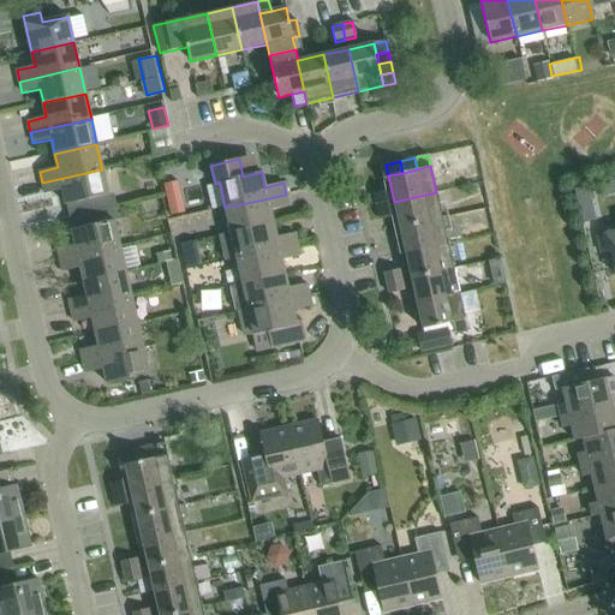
[(113,193),(108,195),(102,169),(42,183),(45,193),(63,190),(66,204),(76,203),(78,215),(115,207),(113,193)]
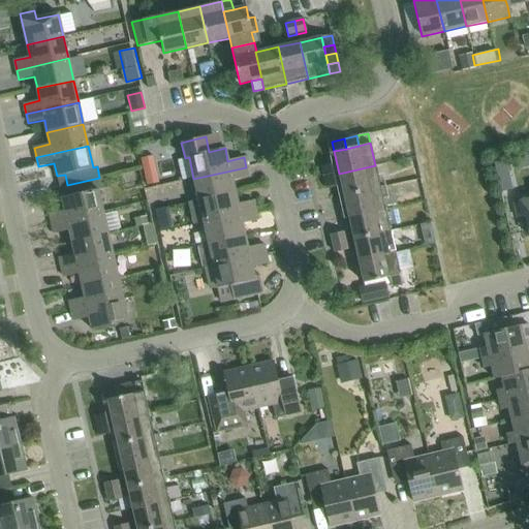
[(146,186),(158,183),(152,156),(139,159),(146,186)]
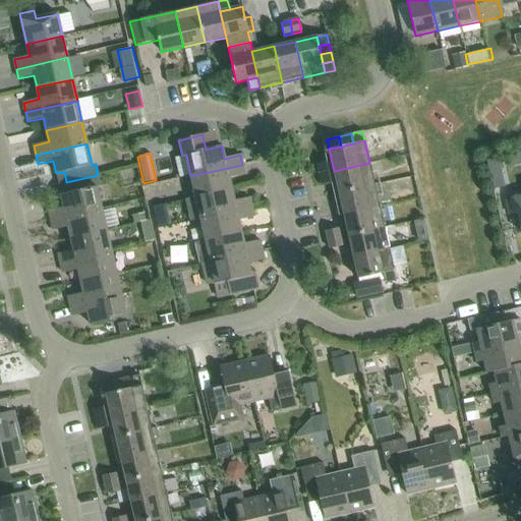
[(328,169),(327,161),(316,163),(319,171),(328,169)]
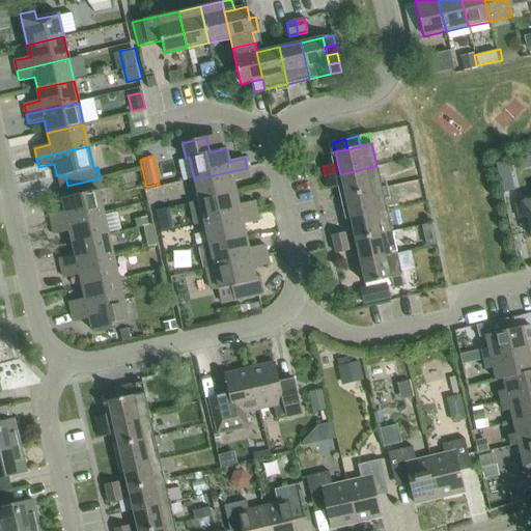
[(382,188),(376,166),(340,174),(345,196),(382,188)]
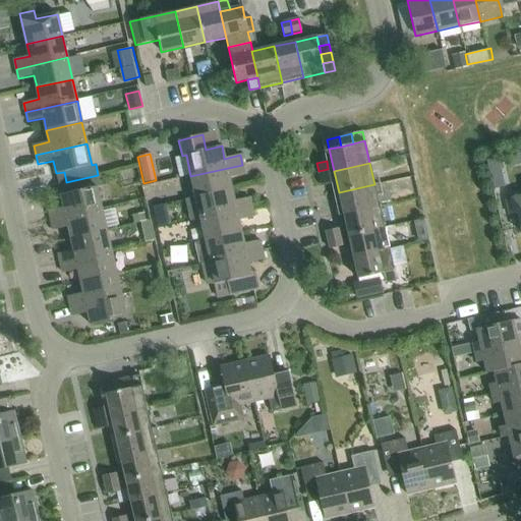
[(190,176),(195,197),(231,189),(229,178),(244,174),(242,165),(190,176)]
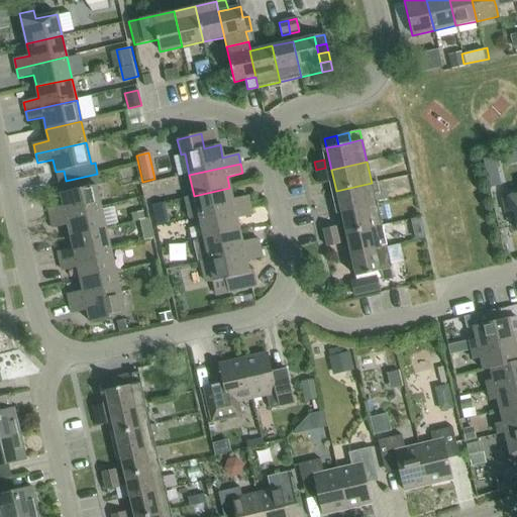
[(327,175),(325,168),(316,170),(317,177),(327,175)]
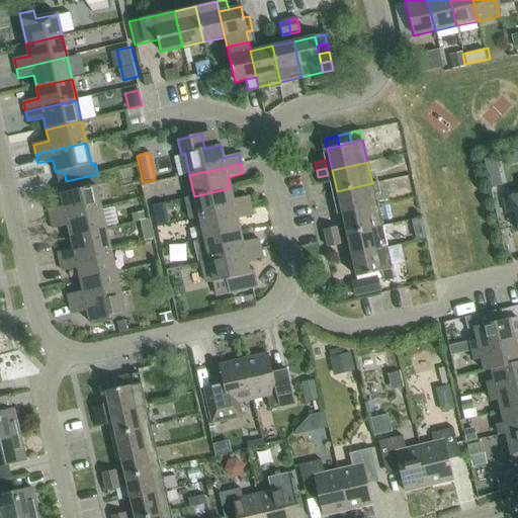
[(101,207),(96,186),(100,185),(97,174),(66,181),(69,192),(61,194),(64,206),(48,209),(51,220),(101,207)]
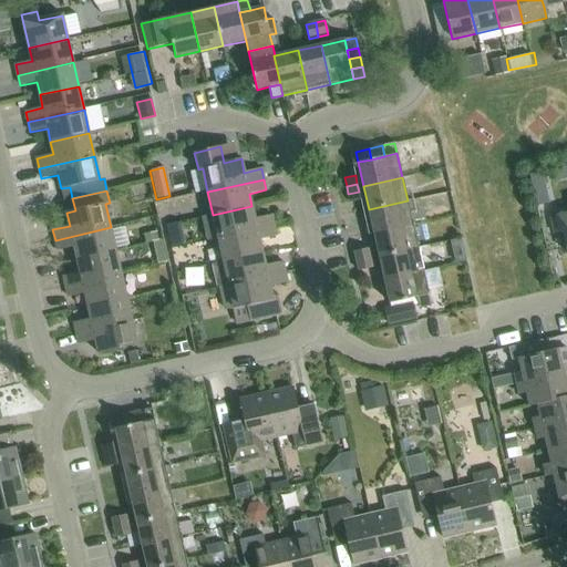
[(361,199),(359,192),(348,194),(350,203),(361,199)]
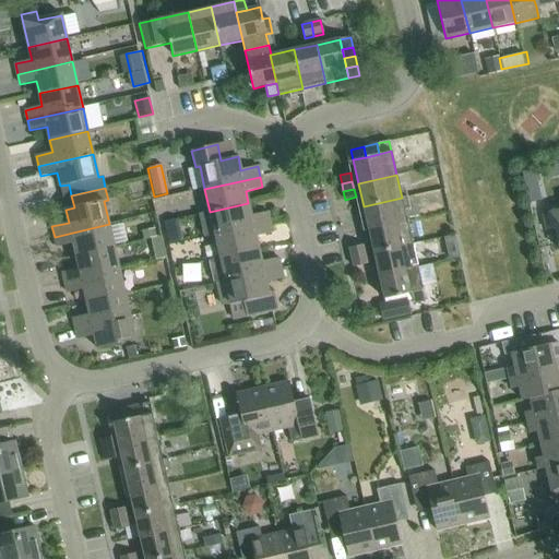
[(558,195),(558,197),(558,195),(558,211),(543,215),(546,230),(555,228),(558,246),(558,195)]
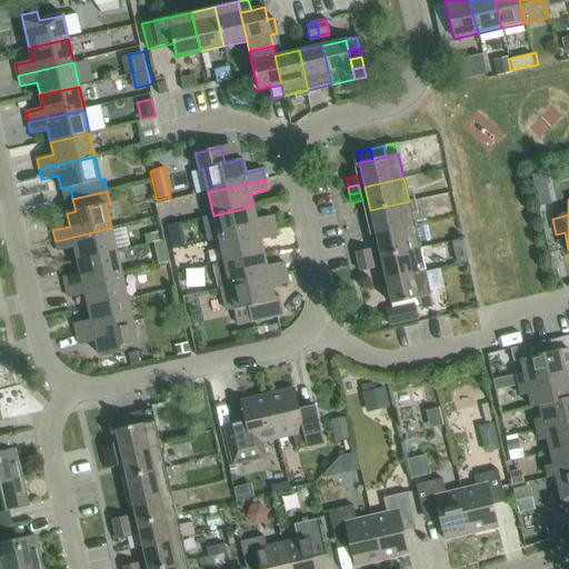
[(415,225),(409,201),(370,210),(376,233),(415,225)]
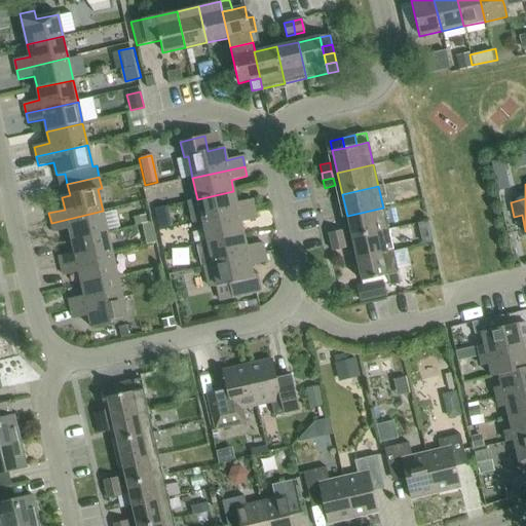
[(236,203),(233,191),(197,199),(186,201),(191,224),(202,221),(254,210),(252,199),(236,203)]
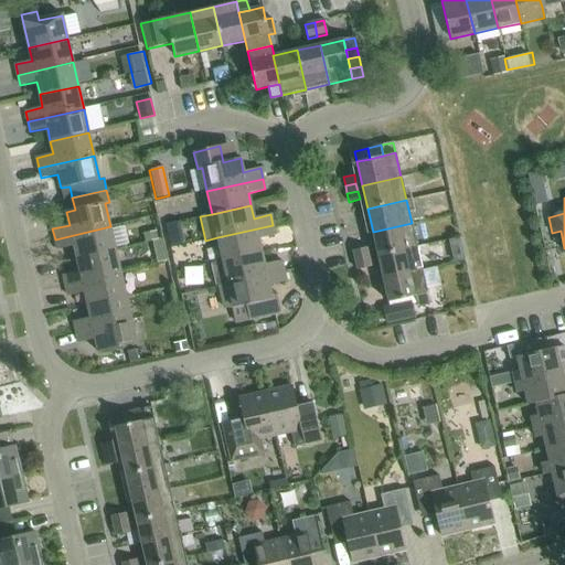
[(373,232),(377,255),(416,246),(412,223),(373,232)]
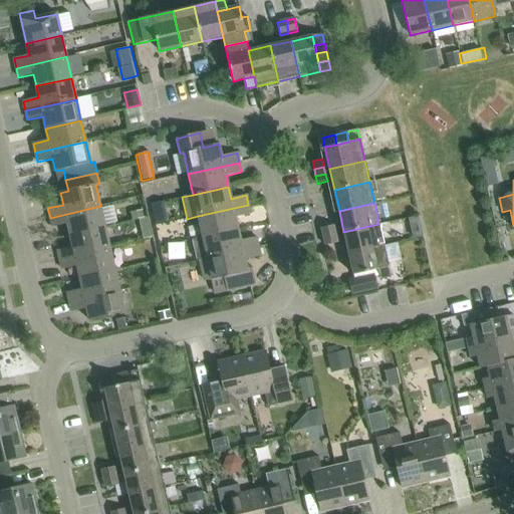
[(198,216),(203,237),(238,229),(235,218),(251,214),(248,205),(198,216)]
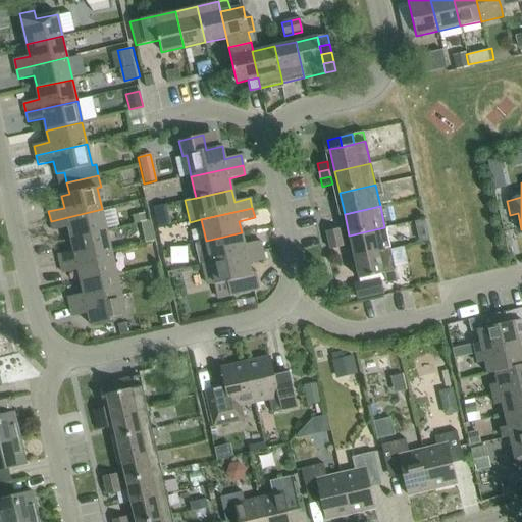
[(107,230),(102,209),(51,221),(53,230),(68,227),(70,239),(107,230)]
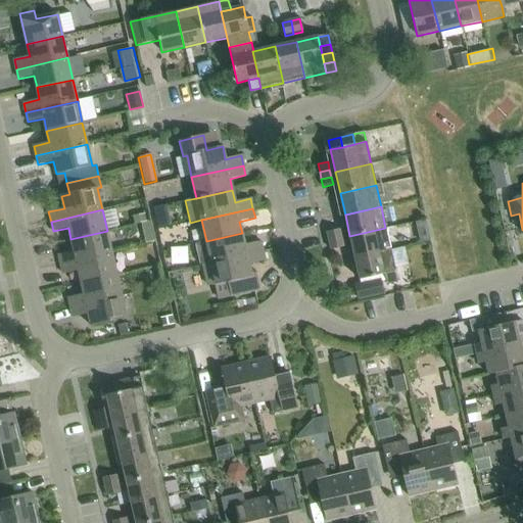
[(349,236),(354,257),(390,250),(385,228),(349,236)]
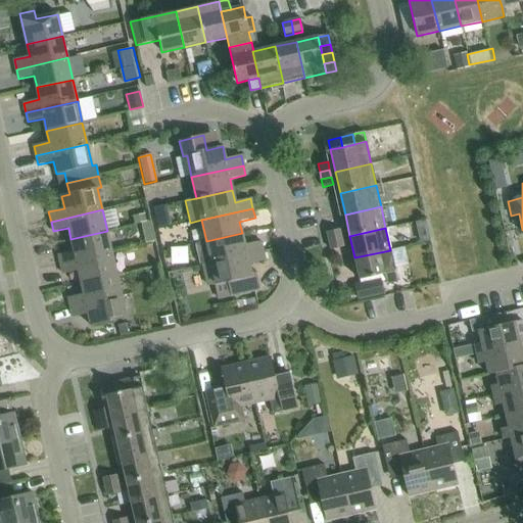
[(341,238),(339,229),(326,232),(328,241),(341,238)]
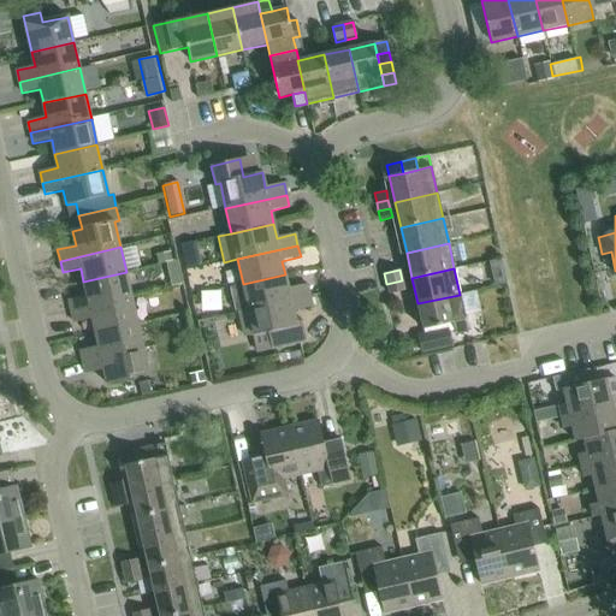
[(131,297),(126,272),(83,282),(87,296),(69,301),(71,312),(131,297)]
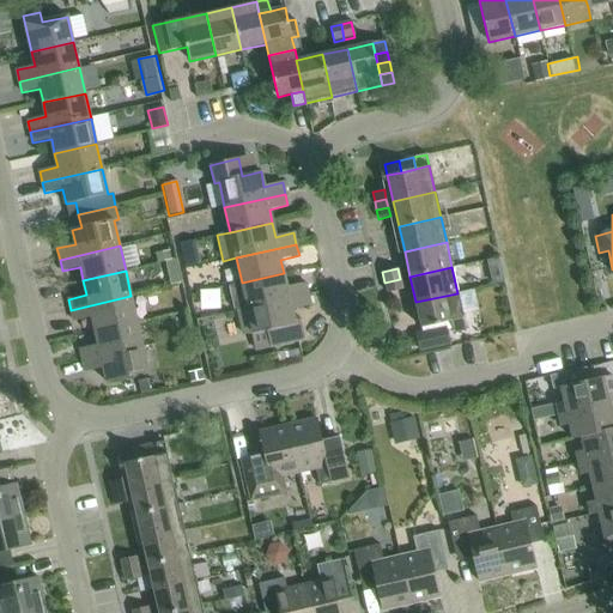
[(242,283),(242,284),(229,286),(235,310),(236,310),(308,295),(305,283),(287,287),(284,273),(242,283)]
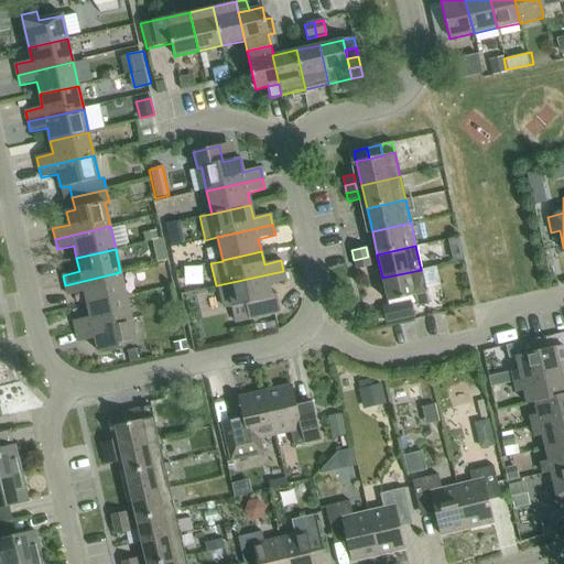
[(368,257),(354,260),(356,270),(370,267),(368,257)]
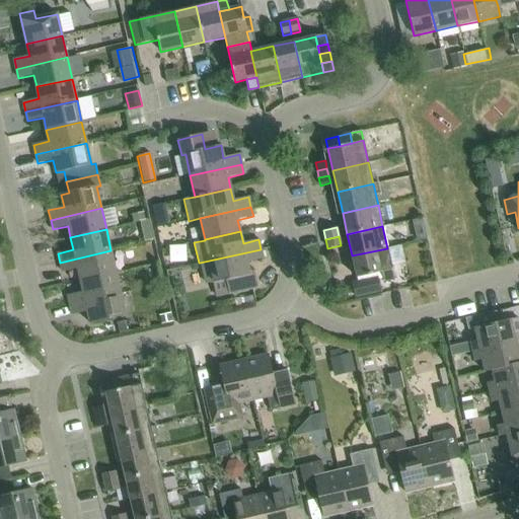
[(392,270),(387,248),(352,255),(357,278),(381,273),(392,270)]
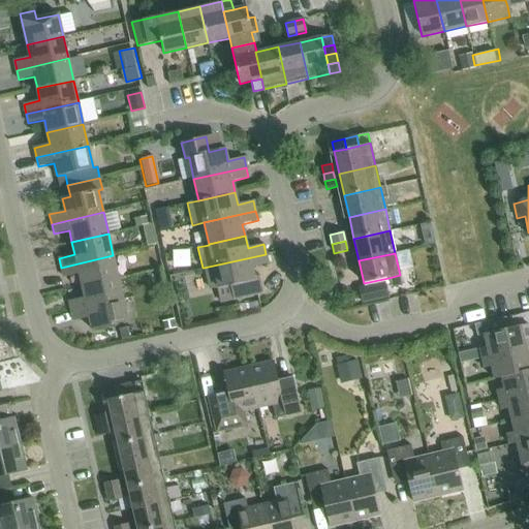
[(209,290),(218,287),(219,288),(230,285),(234,300),(257,294),(254,280),(255,280),(252,268),(268,263),(266,254),(204,268),(209,290)]
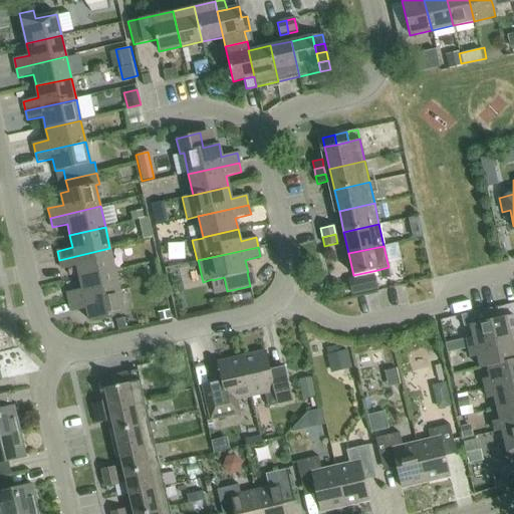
[(114,269),(109,248),(59,260),(61,269),(76,266),(79,277),(114,269)]
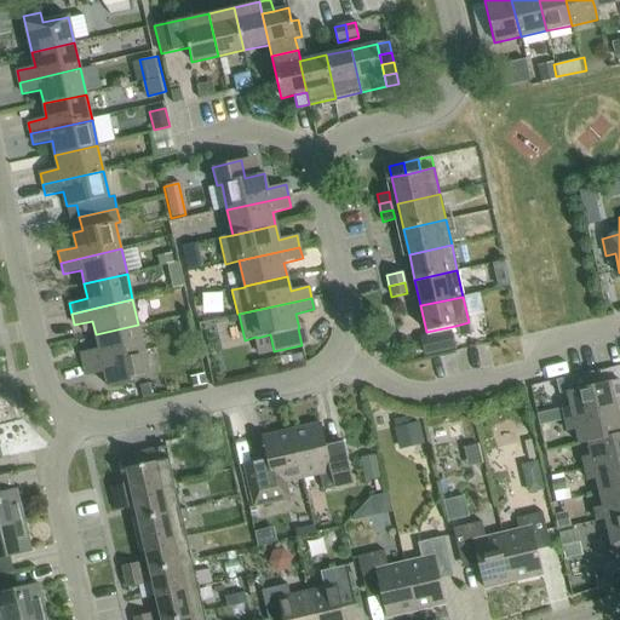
[(471,334),(469,322),(455,326),(458,337),(471,334)]
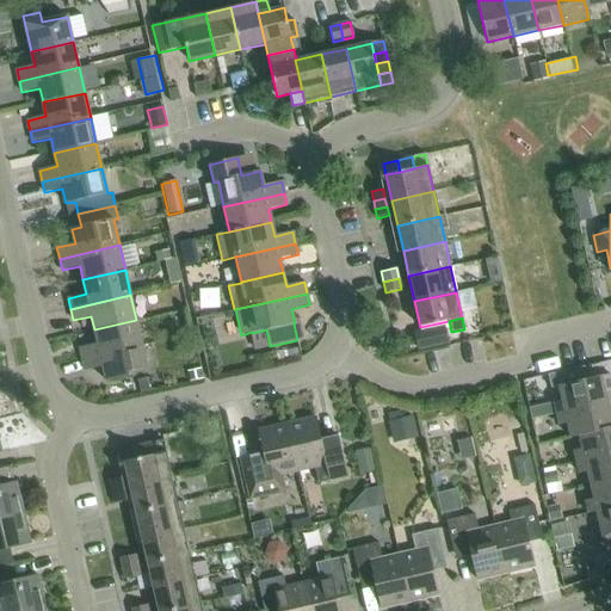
[(142,346),(136,320),(94,329),(98,344),(79,349),(82,359),(142,346)]
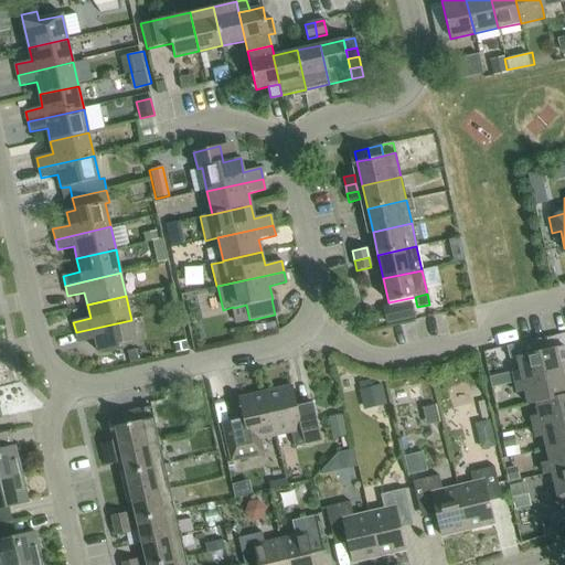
[(411,302),(384,308),(387,323),(414,318),(411,302)]
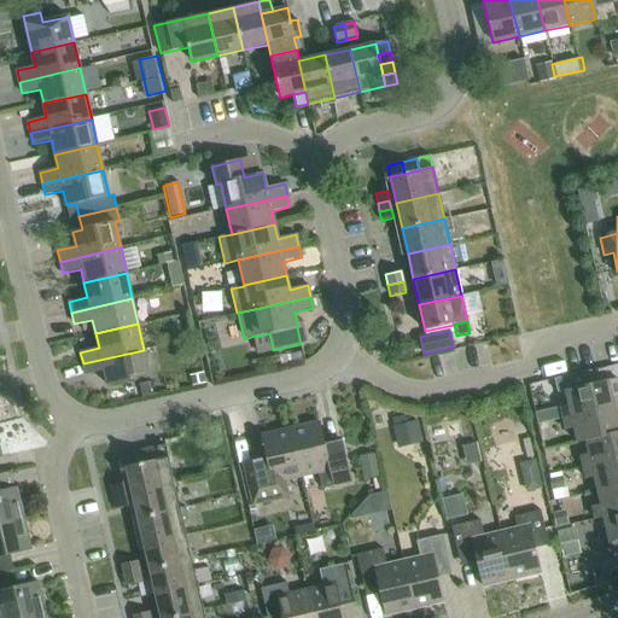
[(150,375),(144,350),(83,363),(86,375),(104,371),(108,385),(150,375)]
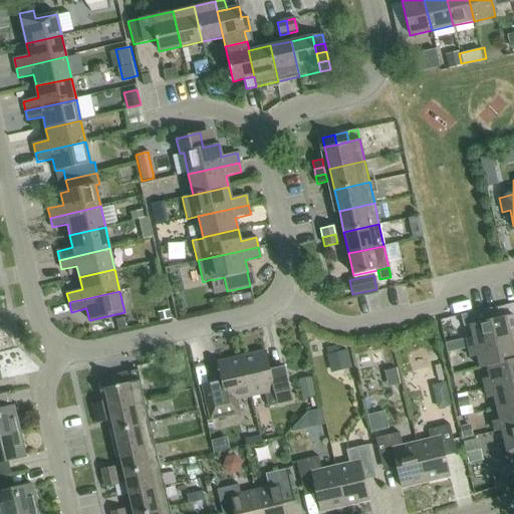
[(456,350),(468,347),(468,348),(513,337),(513,328),(508,330),(505,316),(470,325),(473,337),(454,341),(456,350)]
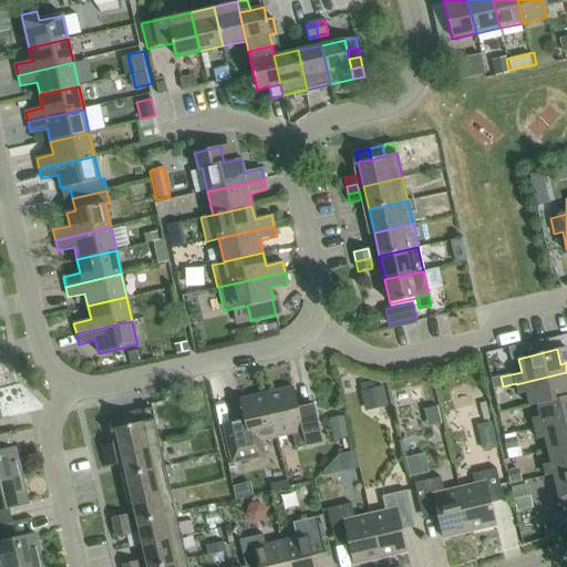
[(529,406),(537,404),(566,397),(566,391),(565,382),(566,381),(566,372),(516,384),(518,394),(526,393),(529,406)]
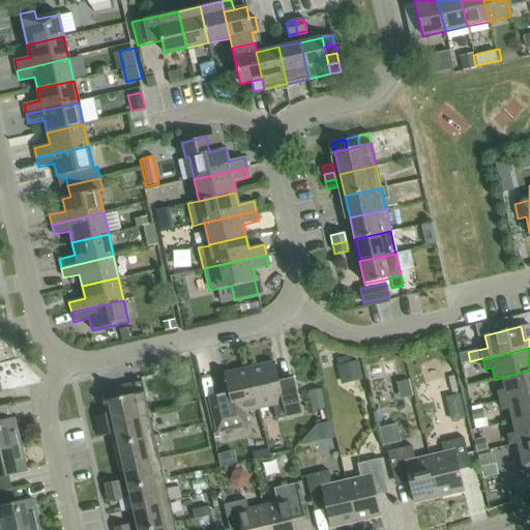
[(341,385),(362,380),(357,361),(336,365),(341,385)]
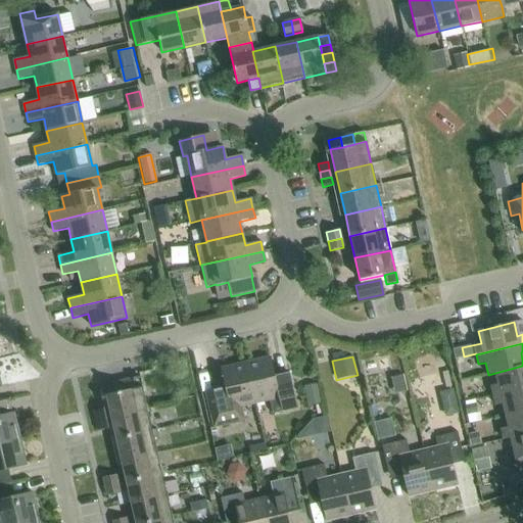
[(245,363),(255,403),(269,400),(273,414),(297,408),(289,374),(275,377),(270,358),(245,363)]
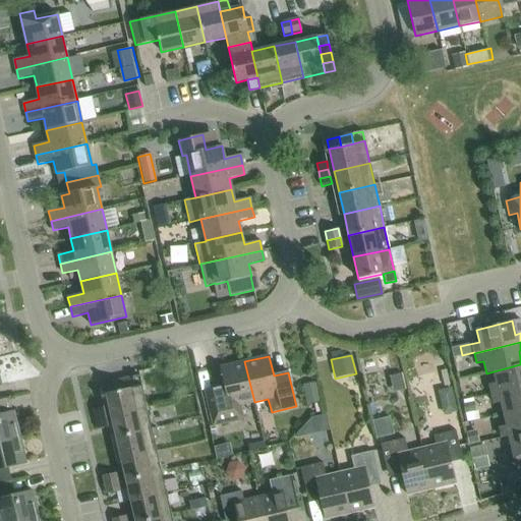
[(254,402),(244,361),(220,367),(225,387),(205,392),(213,426),(243,419),(240,405),(254,402)]
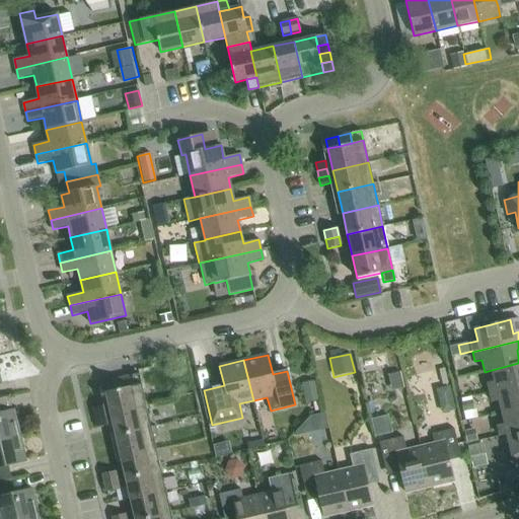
[(518,363),(492,370),(495,381),(488,383),(490,392),(518,385),(518,363)]
